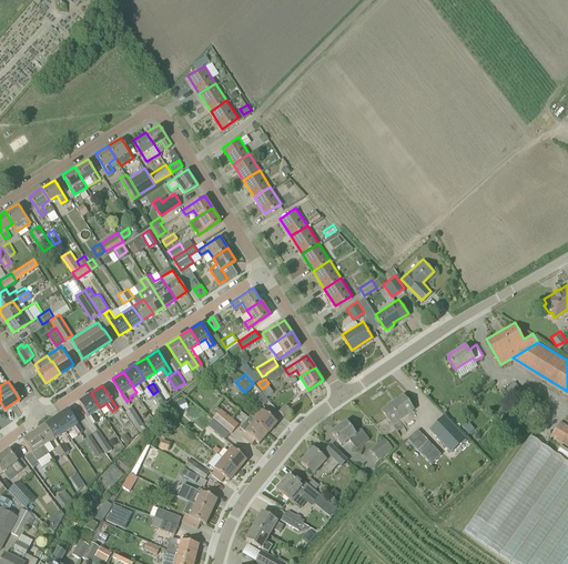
[(153,394),(148,386),(143,390),(149,398),(153,394)]
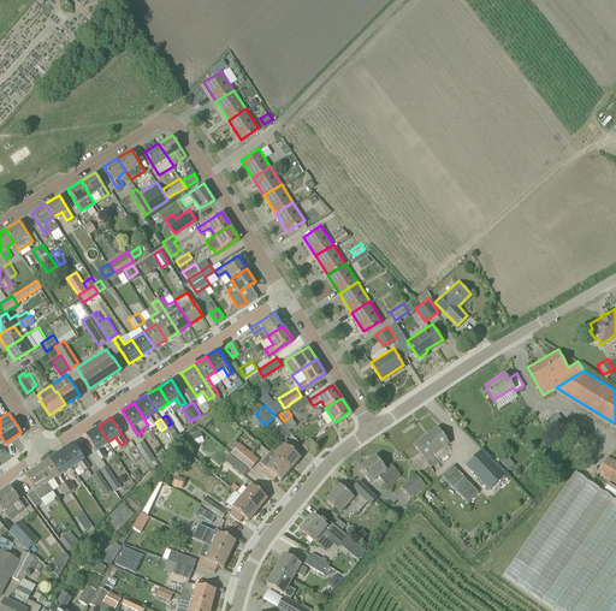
[(108,442),(99,426),(86,434),(101,457),(106,455),(101,446),(108,442)]
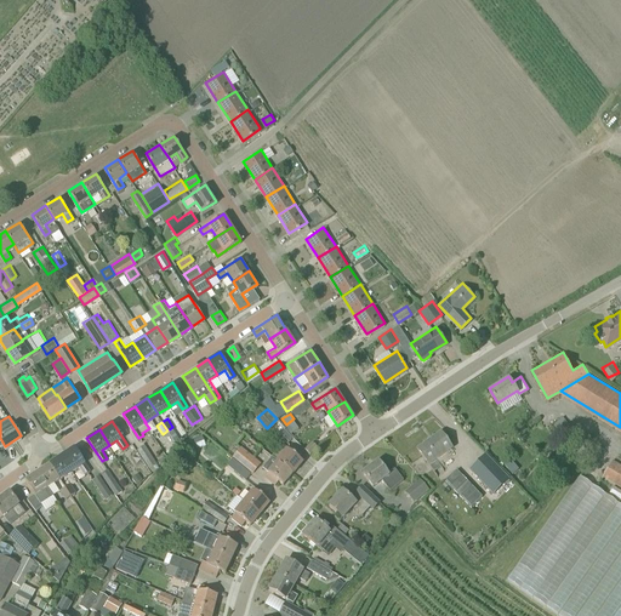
[(451,445),(440,429),(417,445),(428,461),(434,468),(442,462),(436,456),(451,445)]
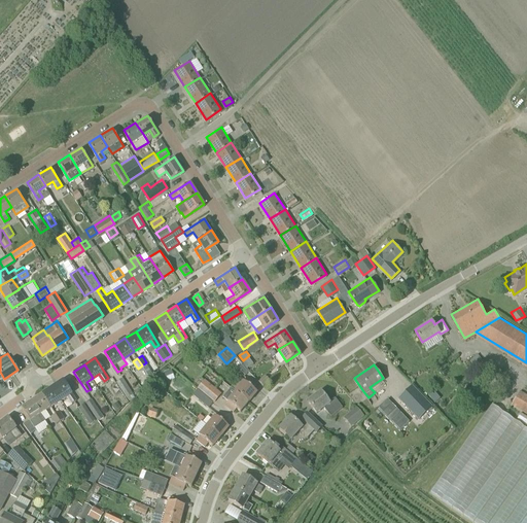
[(258,379),(262,383),(269,378),(265,373),(258,379)]
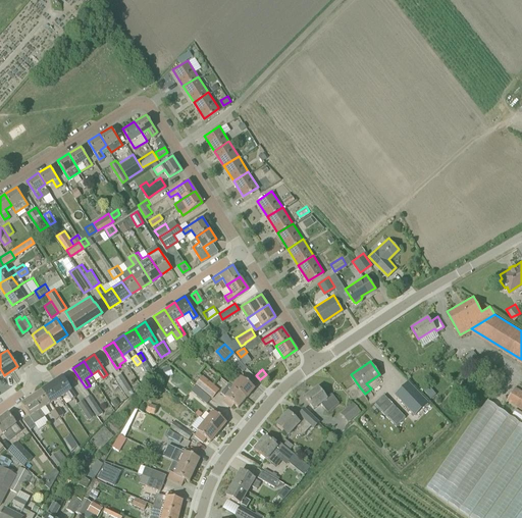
[(114,376),(124,393),(132,387),(121,371),(114,376)]
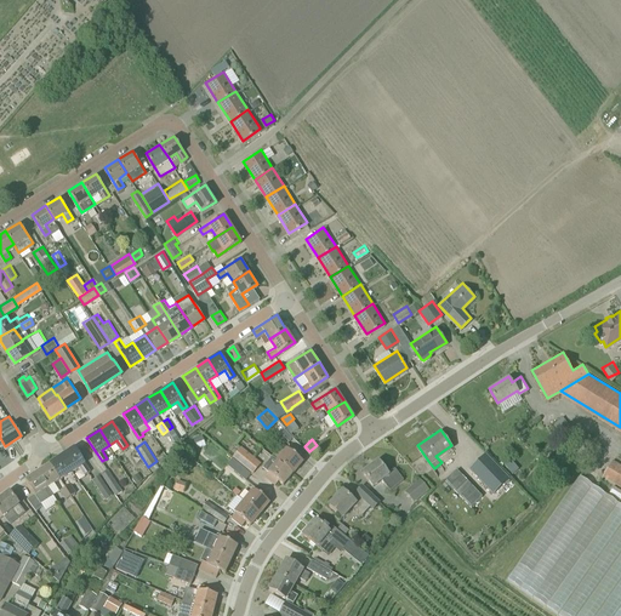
[(281,441),(272,454),(292,471),(302,458),(297,455),(301,451),(290,443),(288,446),(281,441)]
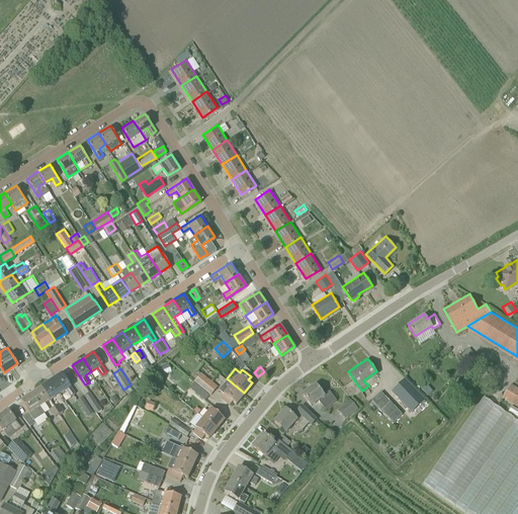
[(201,370),(193,379),(209,393),(218,383),(201,370)]
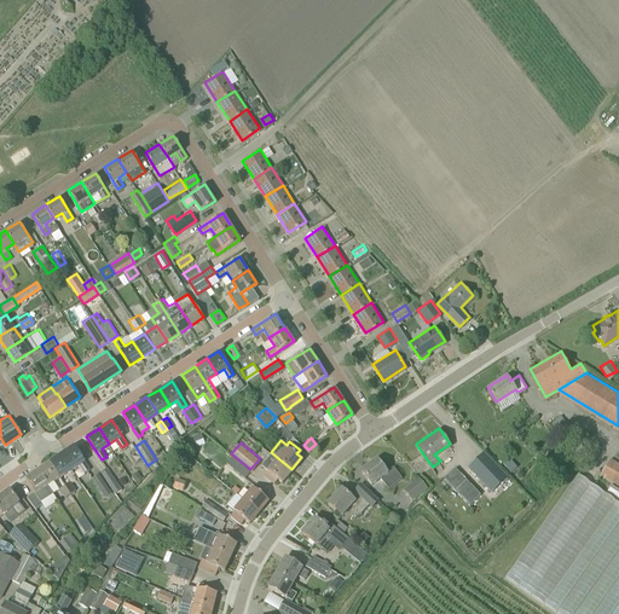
[(90,468),(74,444),(62,452),(73,468),(80,463),(85,470),(90,468)]
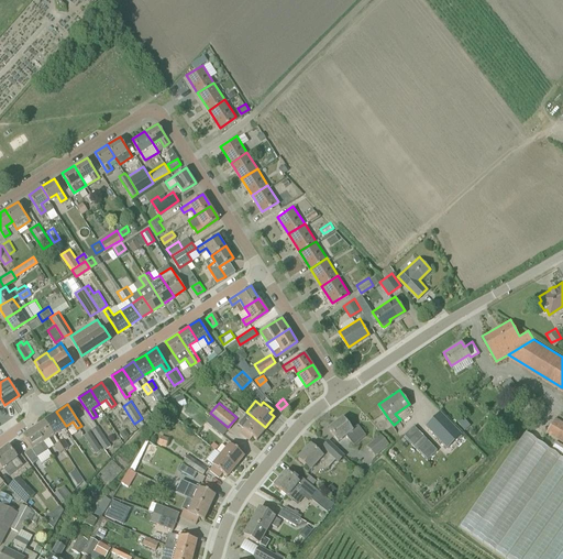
[(440,410),(427,424),(446,445),(461,433),(440,410)]
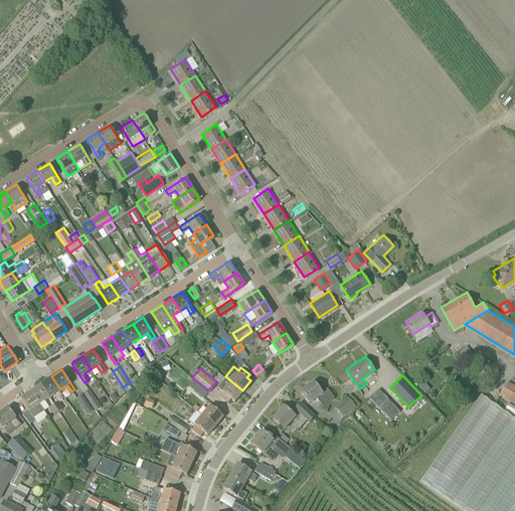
[(60,389),(51,376),(41,382),(49,395),(60,389)]
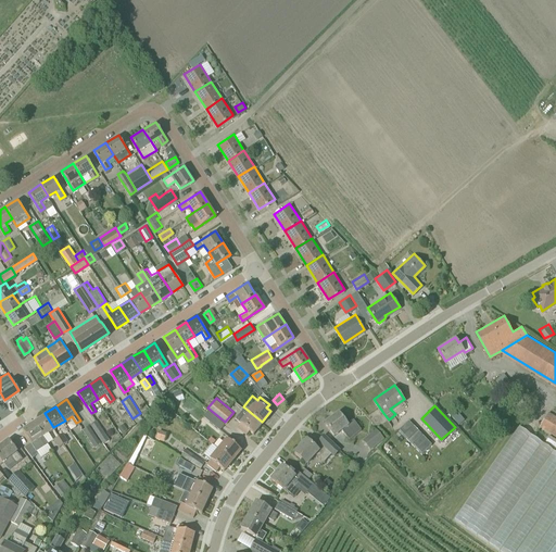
[(253,431),(262,422),(243,406),(235,416),(240,421),(237,425),(247,431),(250,428),(253,431)]
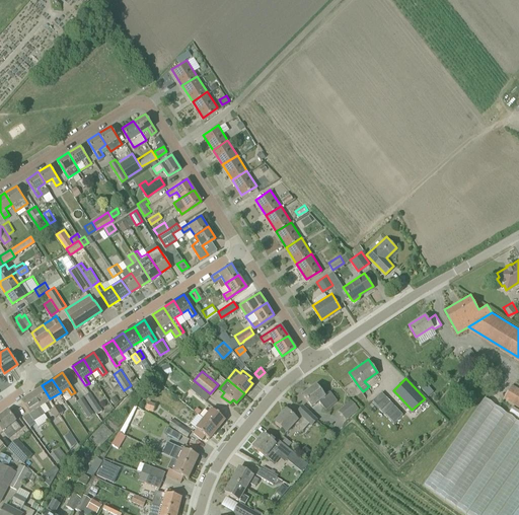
[(518,407),(518,386),(511,382),(502,396),(518,407)]
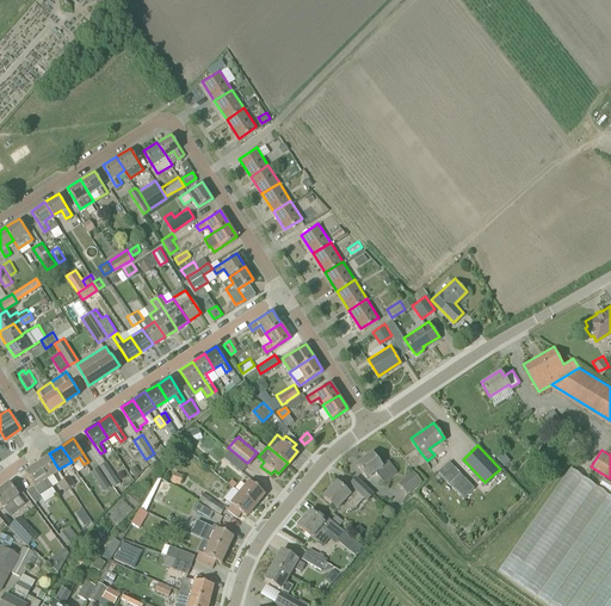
[(381,463),(371,451),(357,462),(366,476),(375,469),(383,481),(396,469),(388,458),(381,463)]
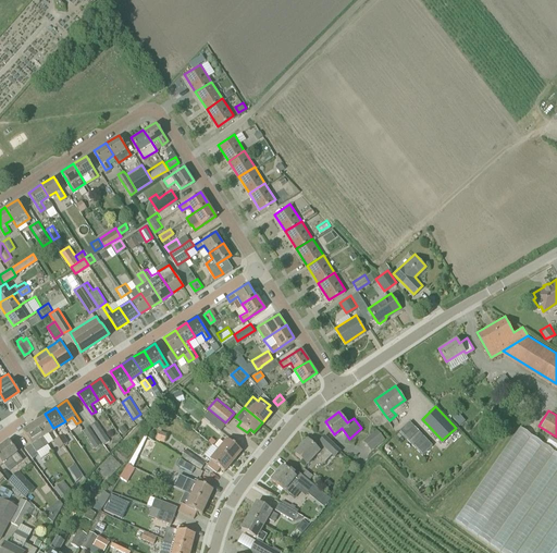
[(45,414),(42,416),(34,421),(42,435),(44,435),(48,432),(58,446),(63,443),(58,435),(53,428),(45,414)]
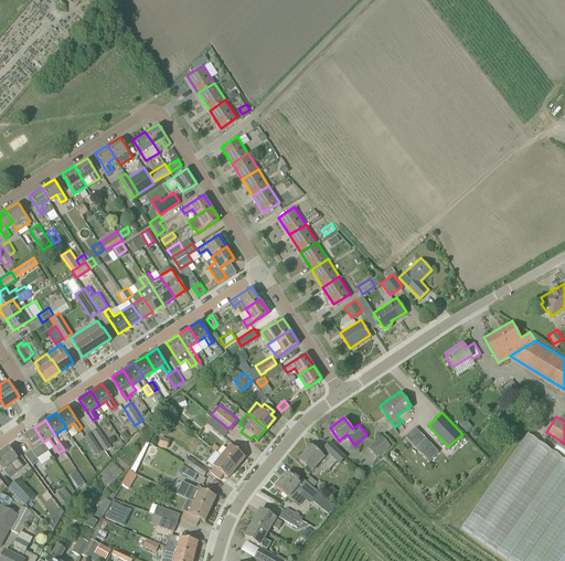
[(98,425),(92,430),(104,450),(110,445),(98,425)]
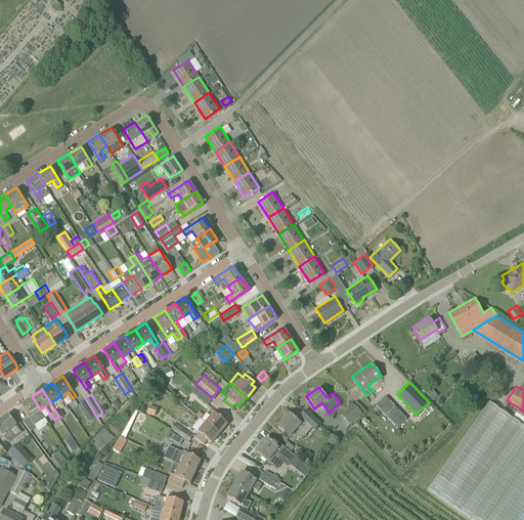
[(40,409),(32,396),(22,403),(34,423),(45,416),(41,409),(40,409)]
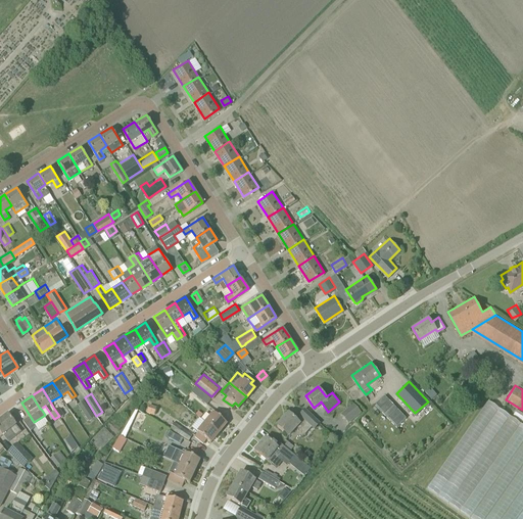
[(77,403),(88,419),(94,415),(84,397),(77,403)]
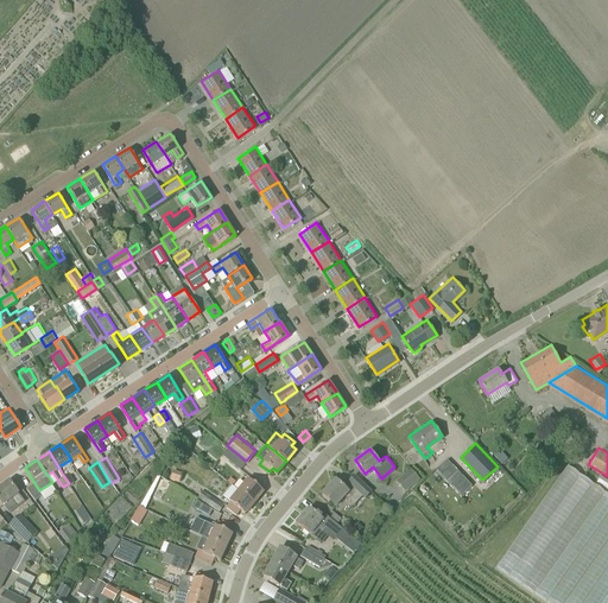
[(454,463),(437,480),(450,494),(467,477),(454,463)]
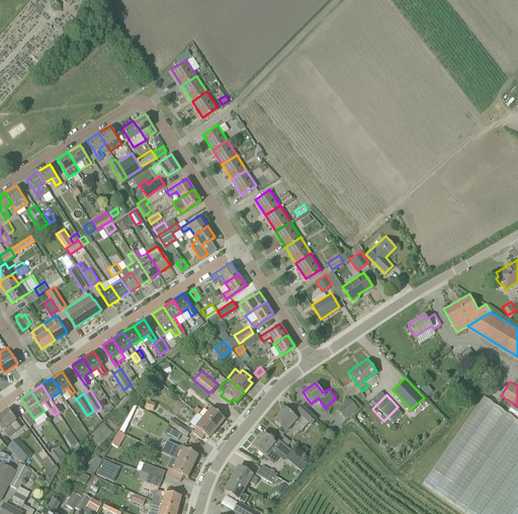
[(517,513),(517,419),(493,402),(483,395),(423,481),(469,513),(517,513)]
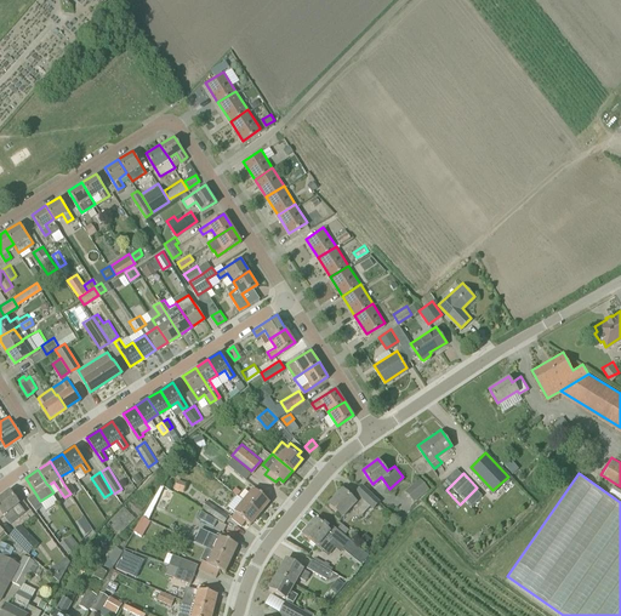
[(428,486),(420,477),(409,486),(416,496),(428,486)]
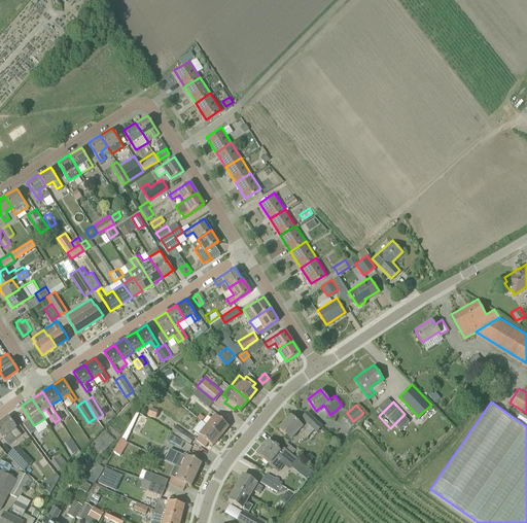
[(55,412),(60,419),(64,416),(59,409),(55,412)]
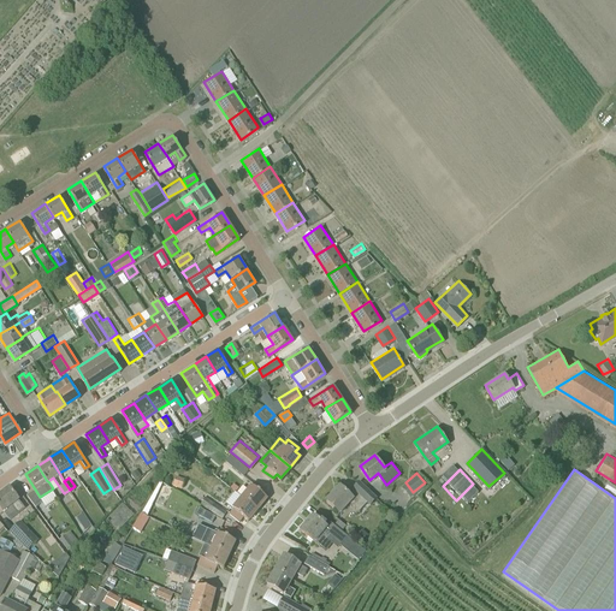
[(160,478),(149,496),(141,510),(147,514),(154,498),(155,496),(163,481),(163,480),(160,478)]
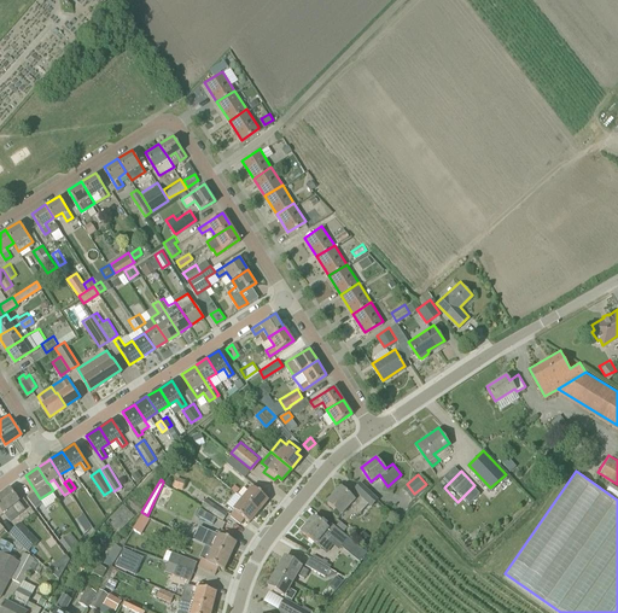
[(350,495),(340,485),(327,500),(340,513),(351,501),(360,511),(368,501),(371,503),(377,497),(360,480),(354,488),(355,489),(350,495)]
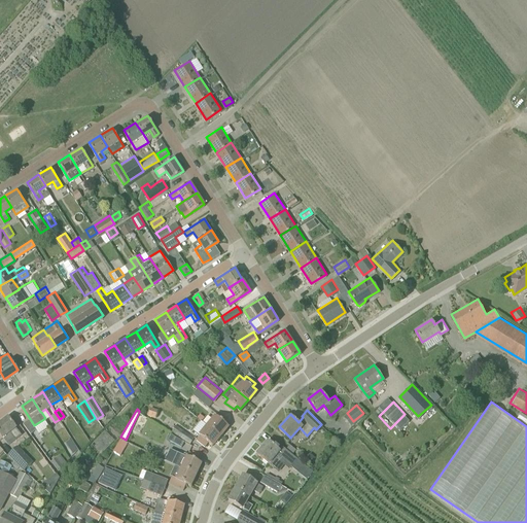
[(219,433),(227,424),(223,421),(226,417),(218,411),(212,418),(207,414),(202,420),(207,423),(219,433)]
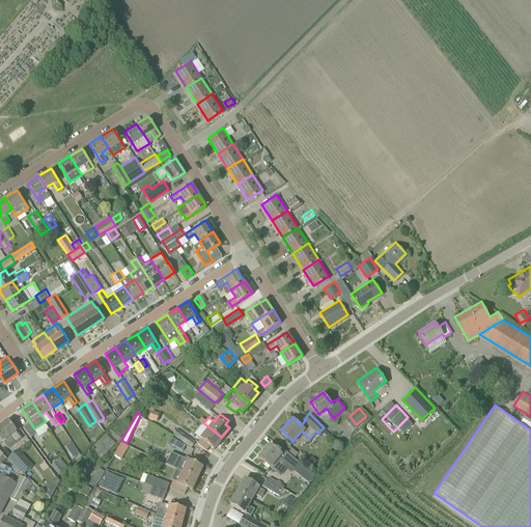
[(22,436),(7,418),(0,423),(0,436),(3,440),(3,439),(8,446),(22,436)]
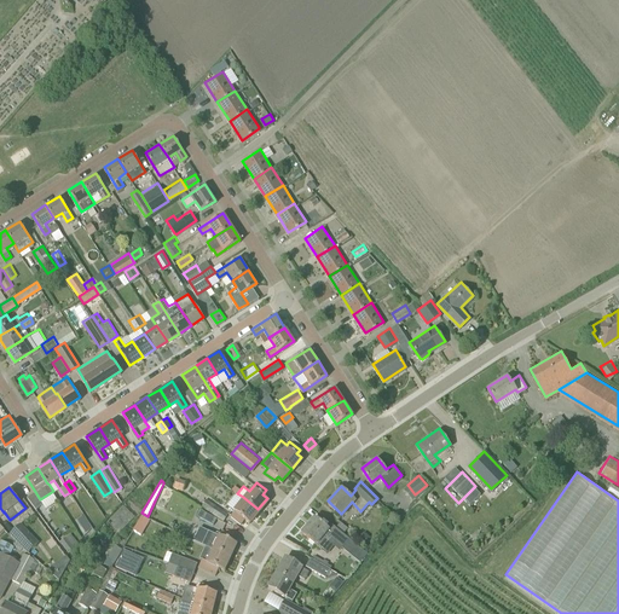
[(206,497),(201,504),(223,519),(227,511),(206,497)]
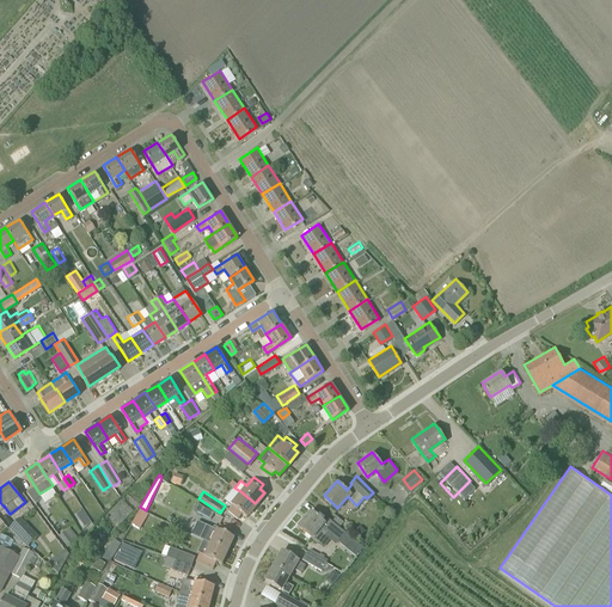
[(242,512),(246,515),(255,503),(240,491),(228,507),(238,515),(242,512)]
